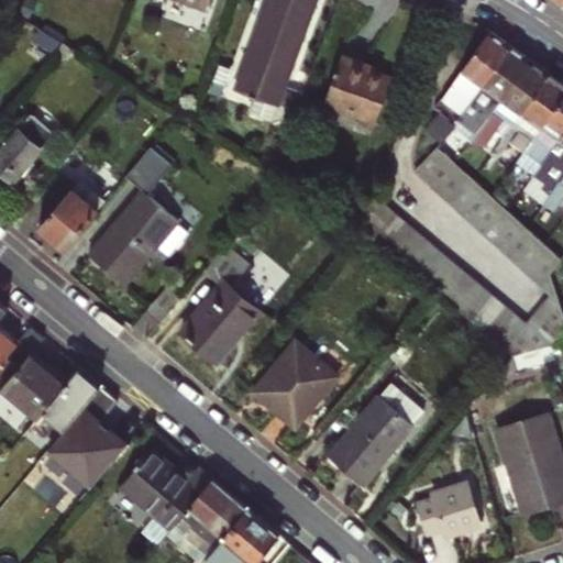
[(316,0),(268,0),(239,85),(260,91),(254,108),(275,114),(316,0)]
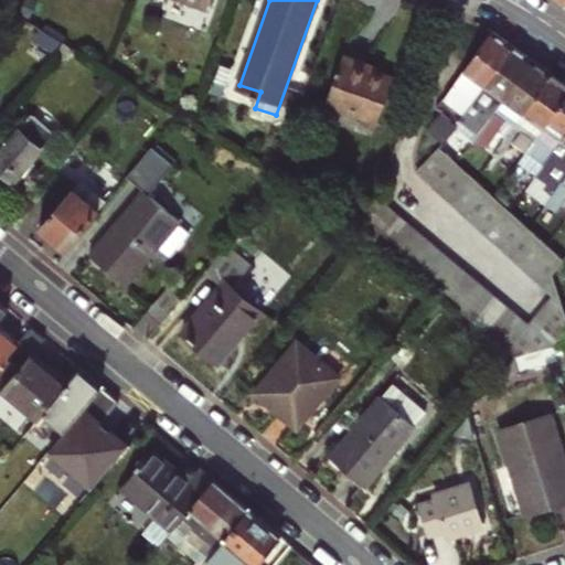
[(473,99),(511,46),(491,32),(438,105),(446,110),(454,100),(461,91),(473,99)]
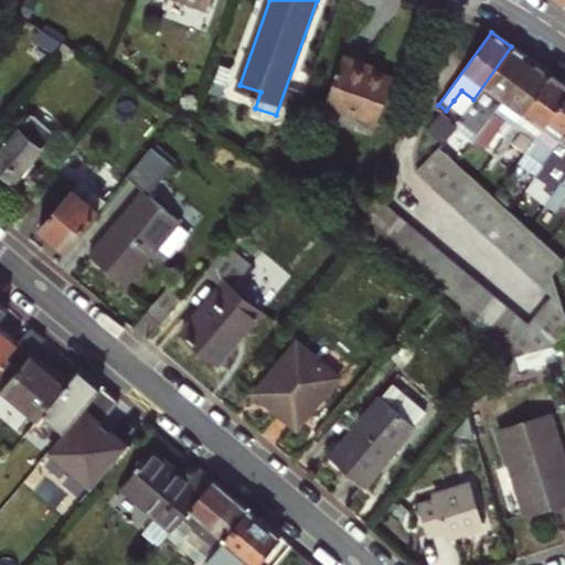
[(74,54),(64,46),(55,57),(65,66),(74,54)]
